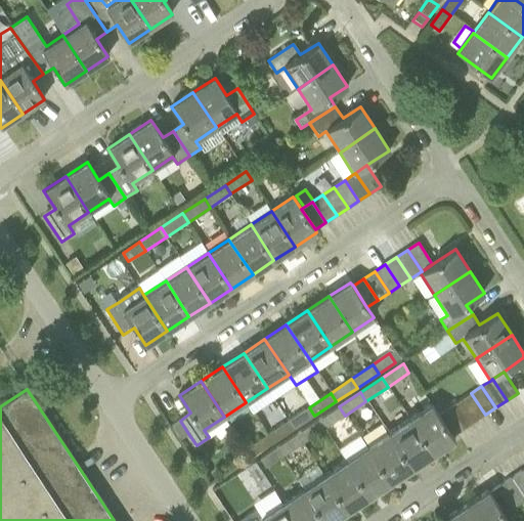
[(471,393),(460,400),(474,422),(485,415),(471,393)]
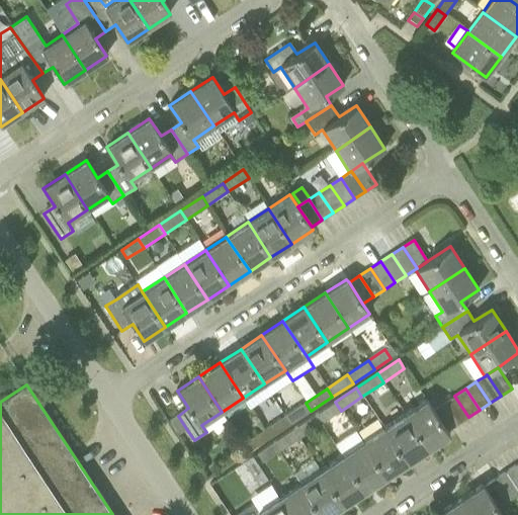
[(468,417),(454,396),(444,403),(457,424),(468,417)]
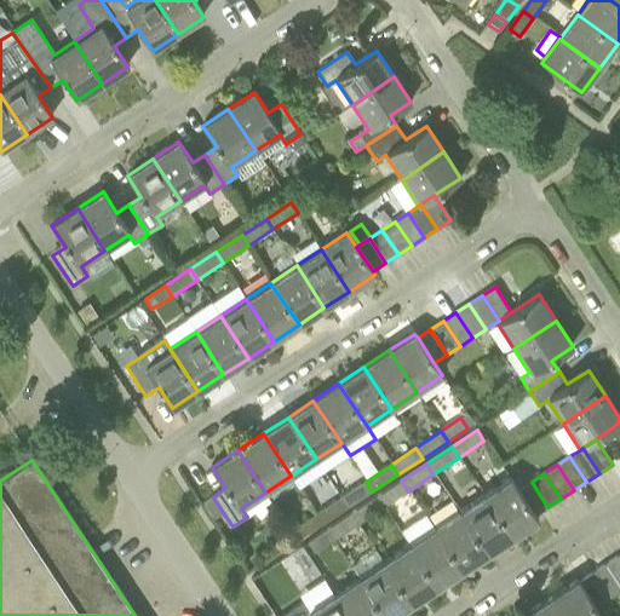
[(538,520),(535,516),(518,490),(510,478),(484,495),(512,537),(538,520)]
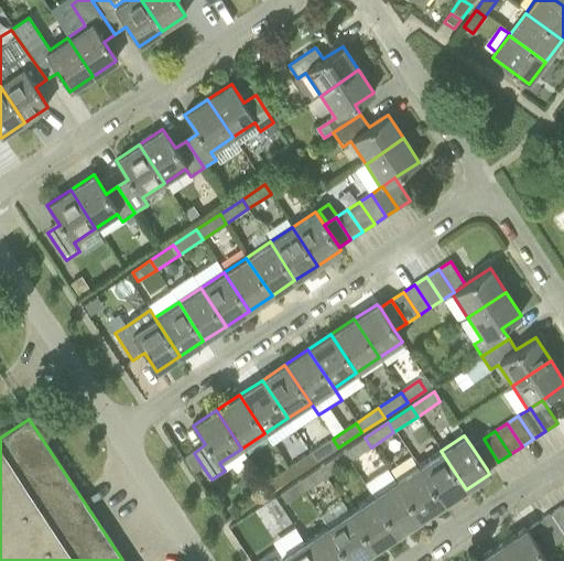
[(342,453),(347,463),(371,448),(365,438),(342,453)]
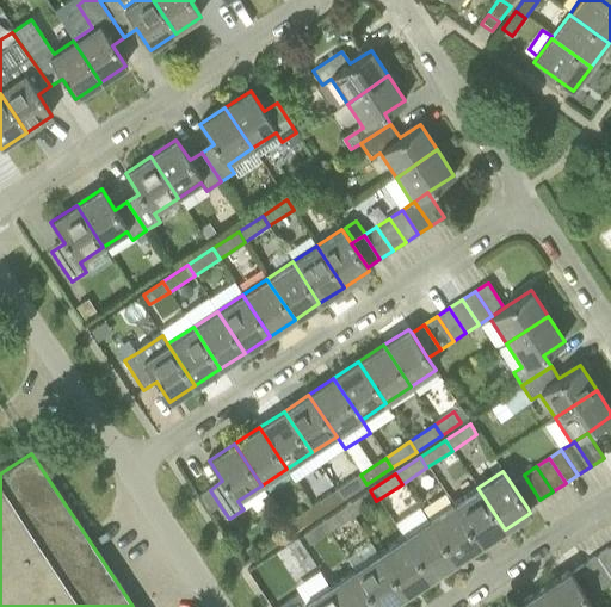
[(335,490),(343,501),(366,484),(360,475),(335,490)]
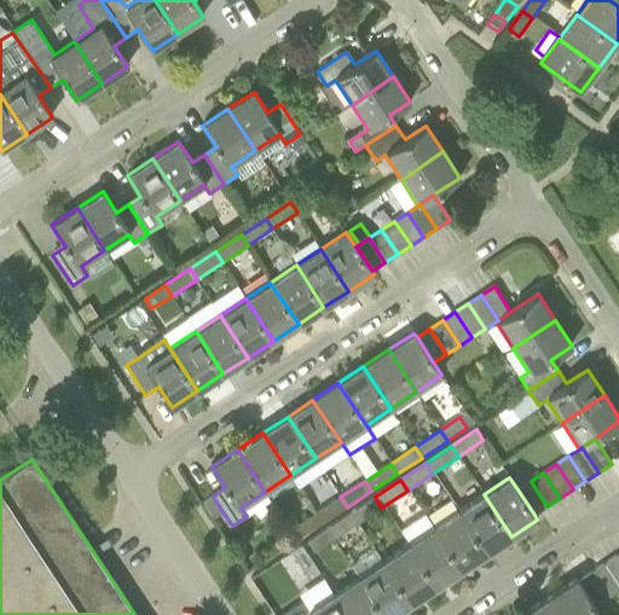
[(538,512),(547,506),(531,481),(518,489),(534,515),(538,512)]
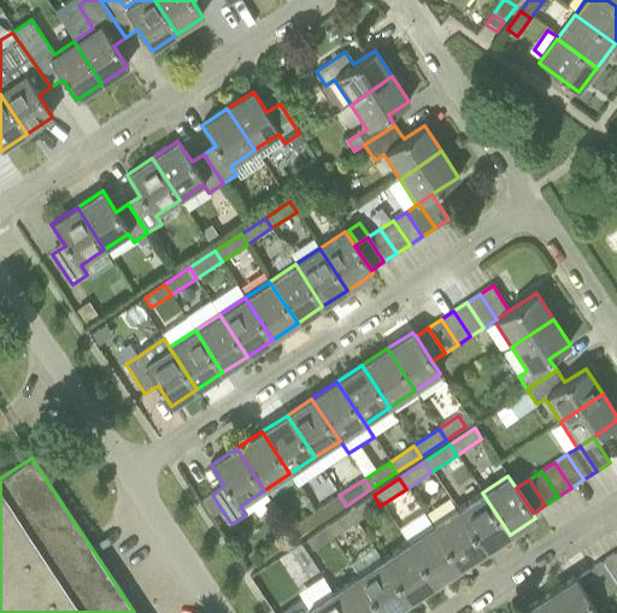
[(485,552),(510,535),(482,493),(457,510),(485,552)]
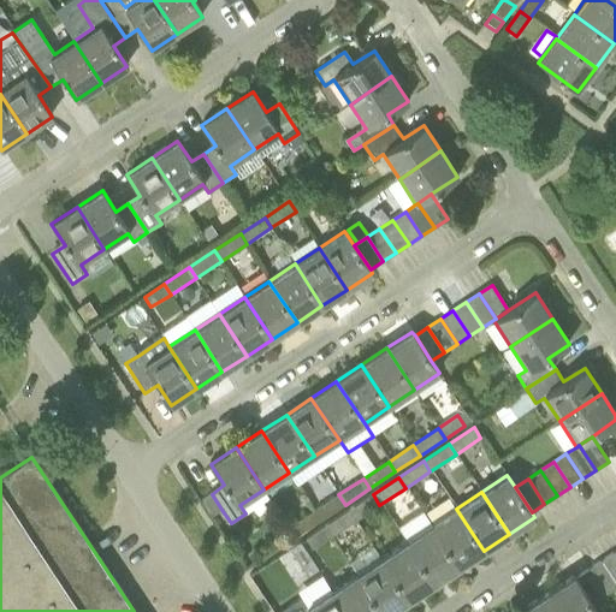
[(212,494),(200,501),(212,518),(223,511),(212,494)]
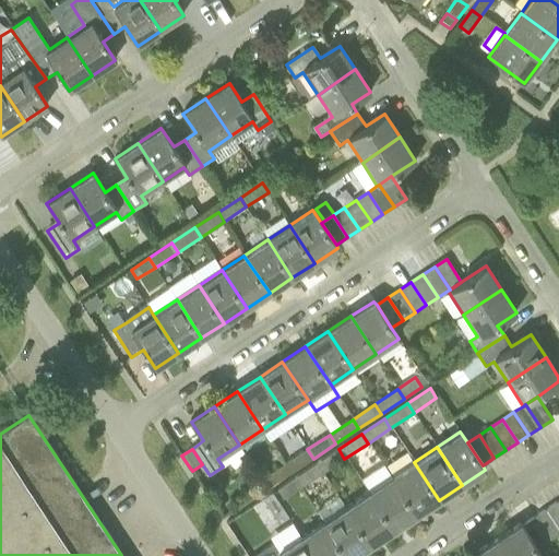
[(284,464),(290,474),(313,459),(307,449),(284,464)]
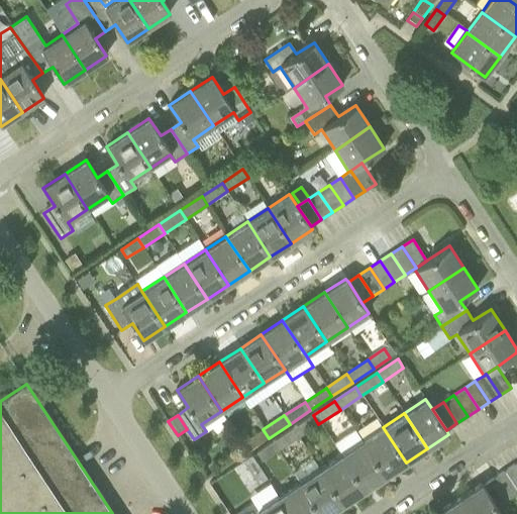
[(292,429),(298,437),(318,424),(313,415),(292,429)]
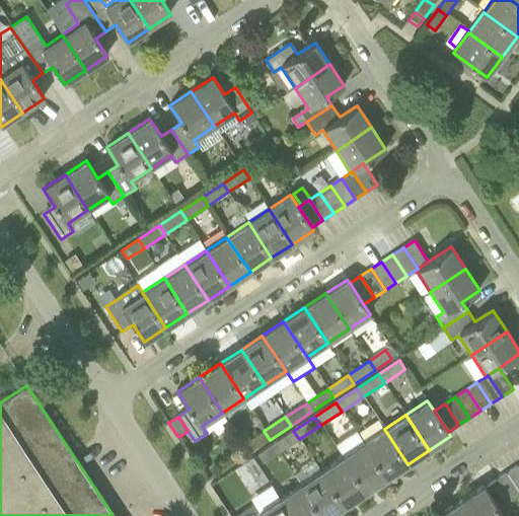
[(386,478),(408,464),(384,429),(364,442),(386,478)]
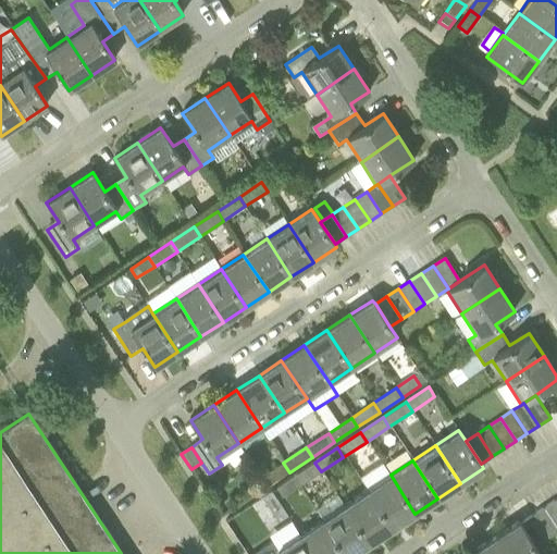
[(261,478),(267,487),(289,472),(283,463),(261,478)]
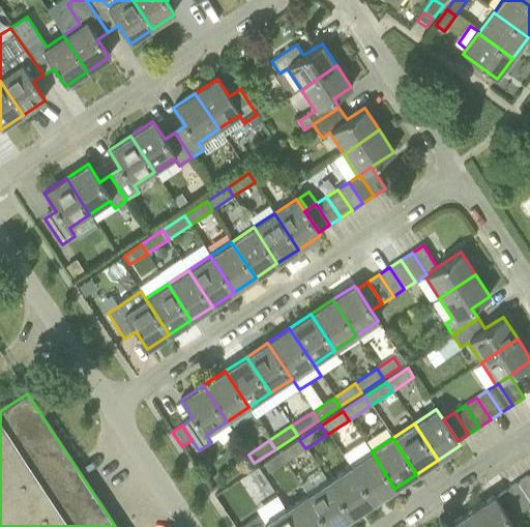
[(278,455),(284,463),(305,448),(299,440),(278,455)]
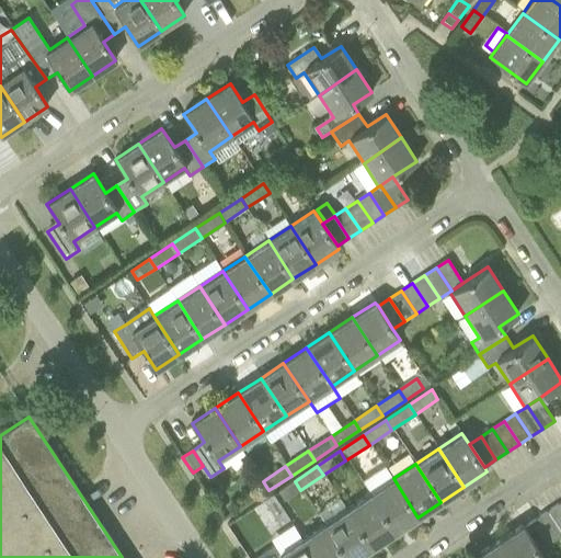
[(396,532),(418,517),(393,478),(370,493),(396,532)]
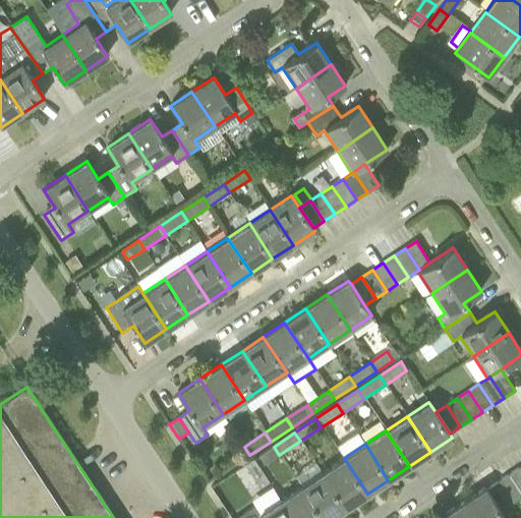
[(264,465),(279,455),(274,447),(258,457),(264,465)]
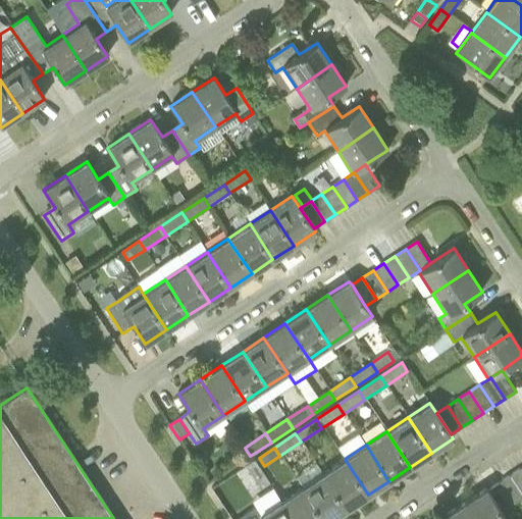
[(347,509),(368,495),(345,459),(323,473),(347,509)]
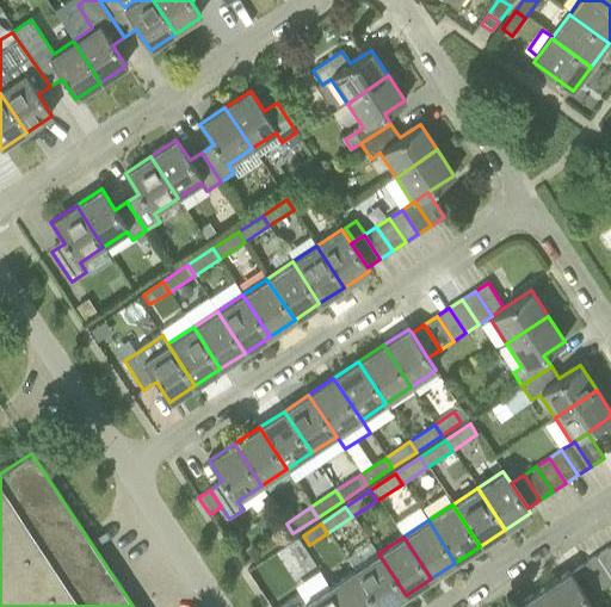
[(610,552),(609,549),(596,557),(610,580),(610,552)]
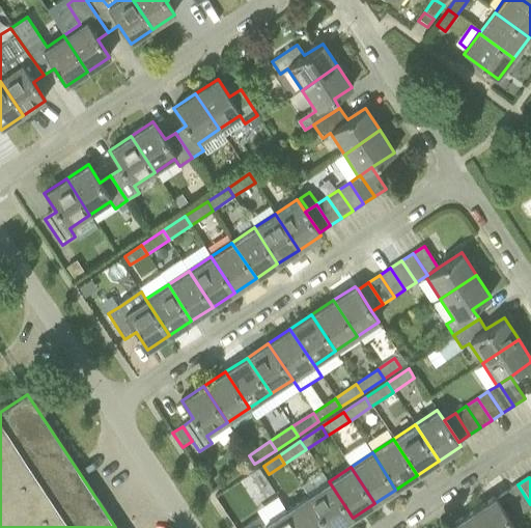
[(337,527),(353,518),(329,481),(307,496),(328,527),(337,527)]
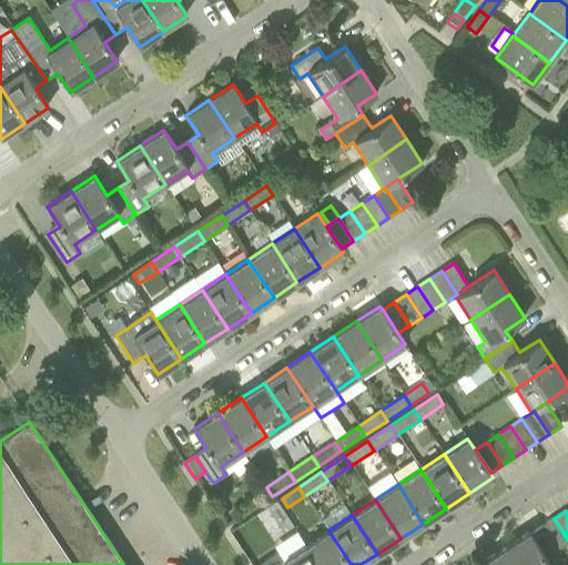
[(557,550),(567,542),(567,540),(554,518),(541,526),(557,550)]
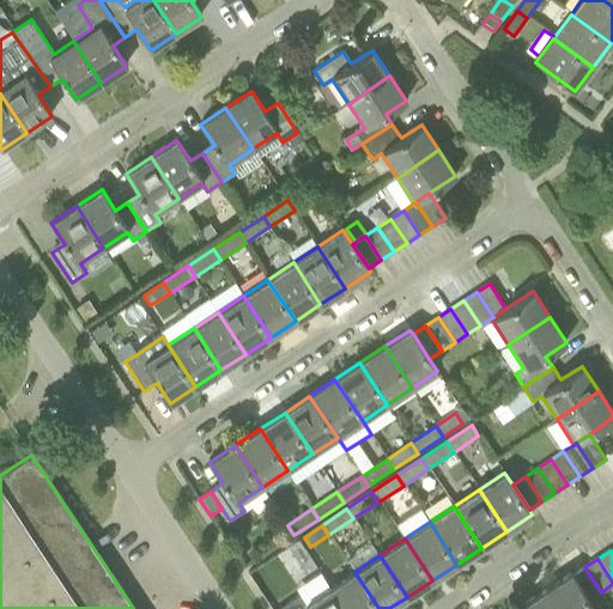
[(576,573),(572,576),(589,601),(601,592),(584,567),(576,573)]
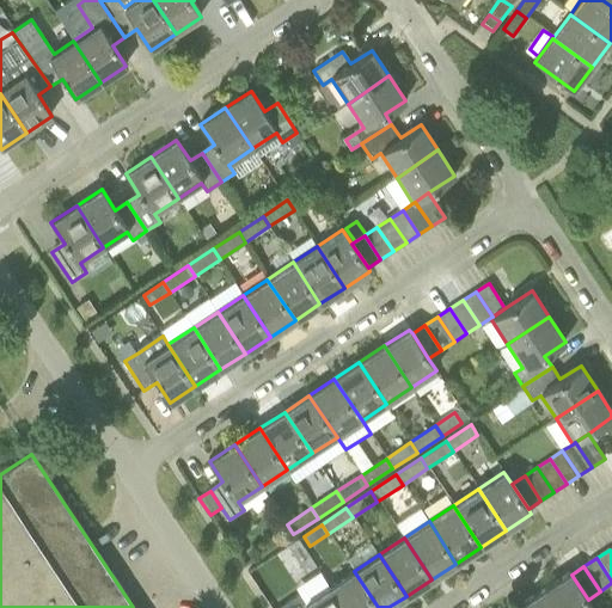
[(378,607),(354,571),(329,588),(342,607),(378,607)]
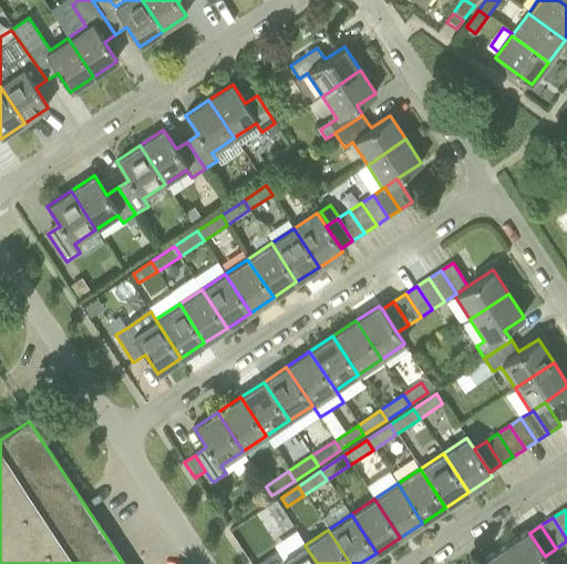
[(549,563),(545,556),(529,533),(528,531),(505,546),(516,563),(549,563)]
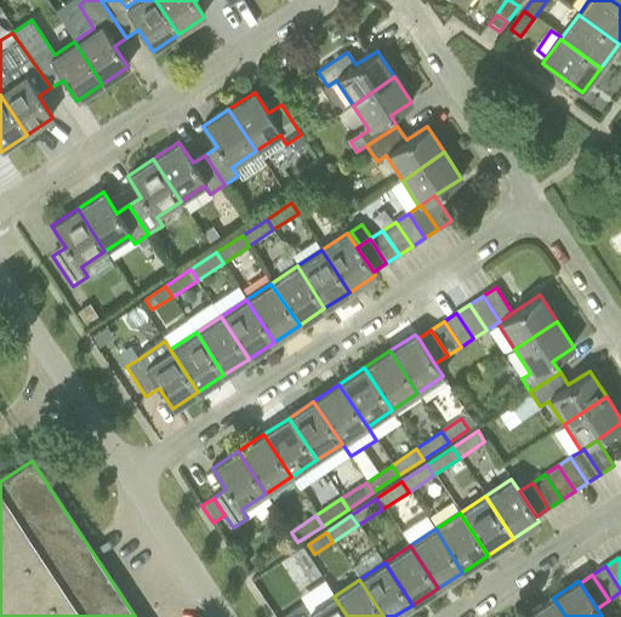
[(347,616),(334,596),(309,612),(303,604),(289,613),(291,616),(347,616)]
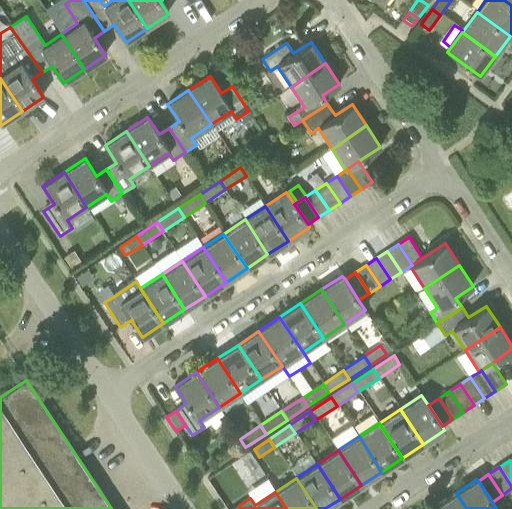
[(466,508),(456,493),(435,507),(436,508),(466,508)]
